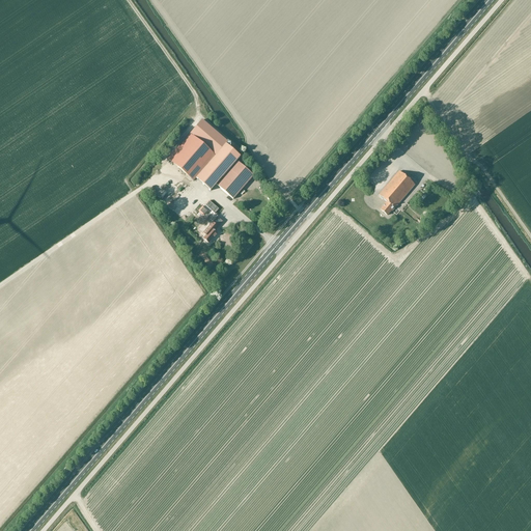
[(189,135),(190,134),(216,156),(226,144),(228,142),(202,120),(173,95),(124,151),(145,169),(182,128),(189,135)]
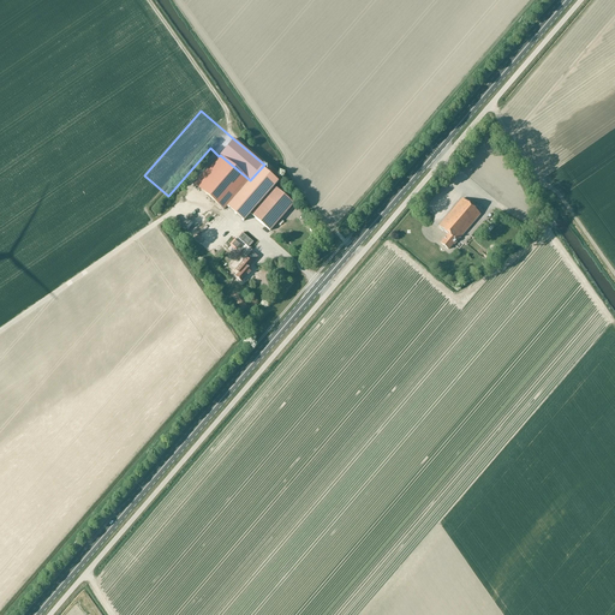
[(193,185),(224,210),(227,207),(250,180),(220,155),(219,156),(193,185)]
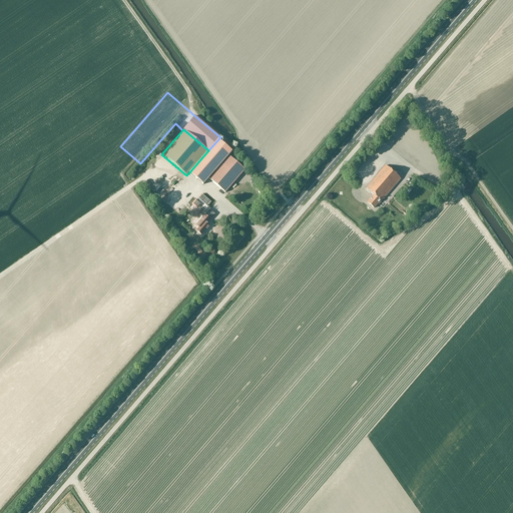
[(232,151),(218,139),(208,150),(189,172),(203,184),(208,178),(209,178),(229,155),(228,155),(232,151)]
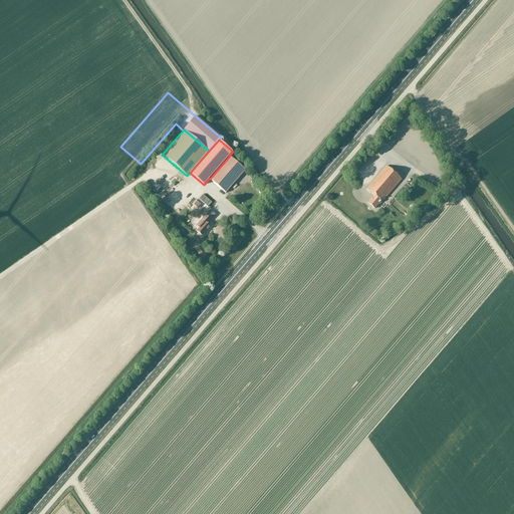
[(210,179),(226,194),(246,171),(230,156),(210,179)]
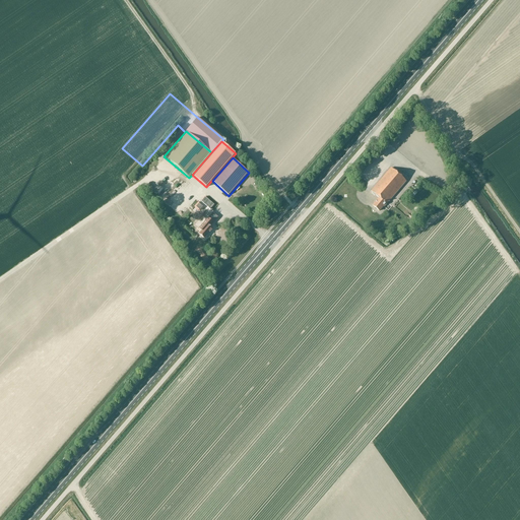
[(385,207),(406,181),(391,169),(372,192),(379,198),(373,205),(380,211),(384,206),(385,207)]
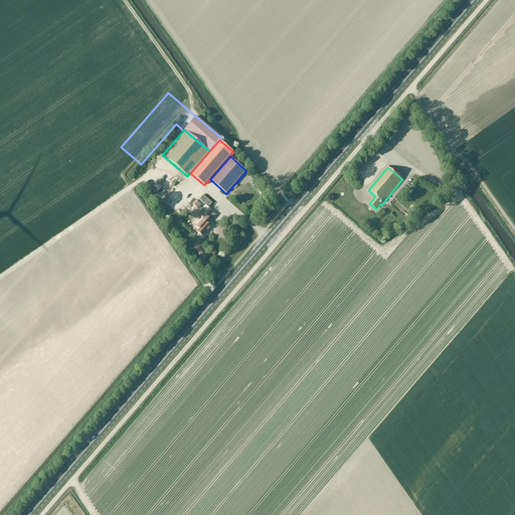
[(203,195),(199,199),(208,207),(212,202),(203,195)]
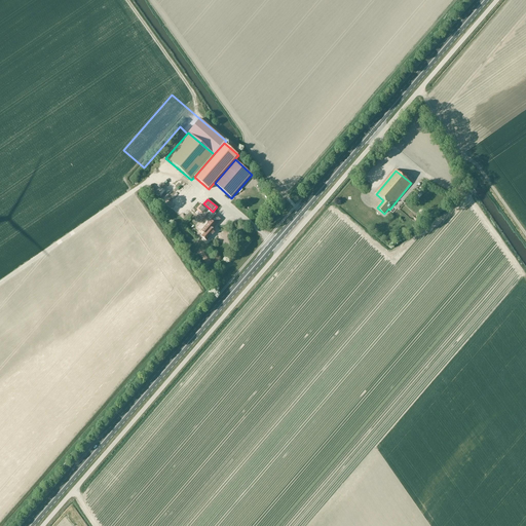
[(199,214),(204,209),(197,203),(193,209),(199,214)]
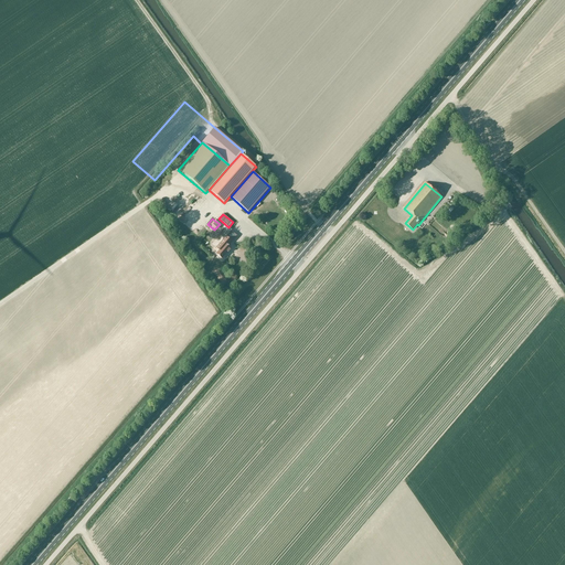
[(225,244),(216,255),(222,259),(232,249),(228,246),(233,243),(226,237),(222,242),(225,244)]
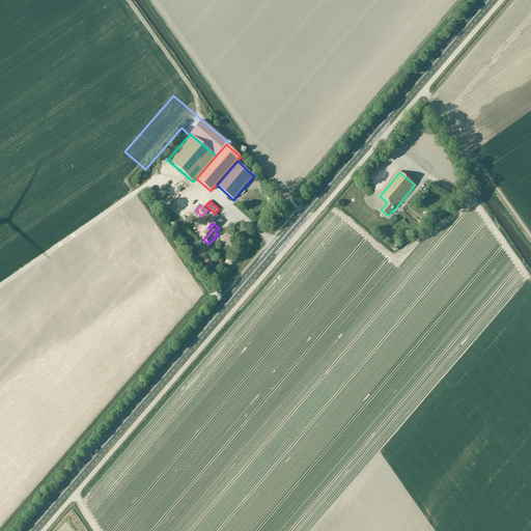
[(33,521),(44,510),(42,508),(31,519),(33,521)]
